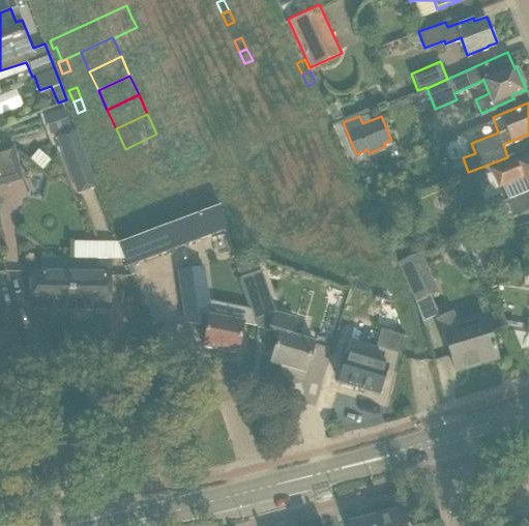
[(97,184),(89,164),(75,127),(56,135),(78,192),(97,184)]
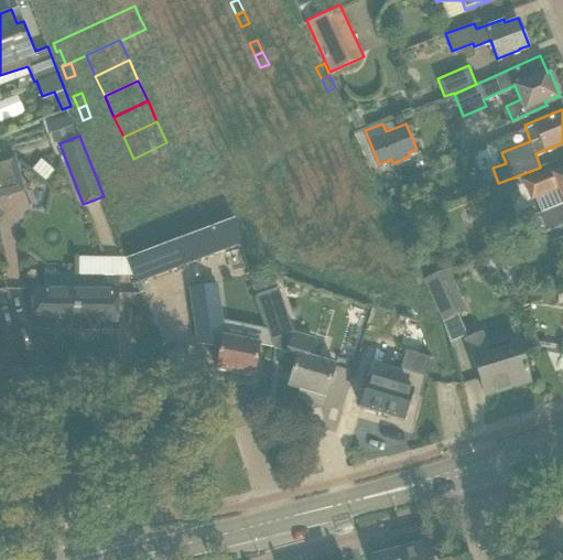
[(91,137),(83,140),(88,153),(96,150),(91,137)]
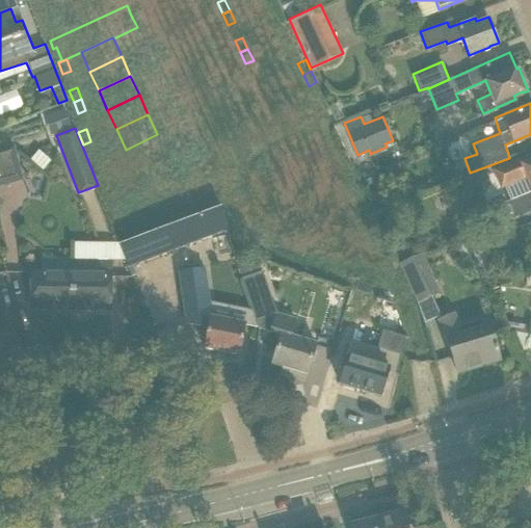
[(90,141),(83,144),(87,156),(96,153),(90,141)]
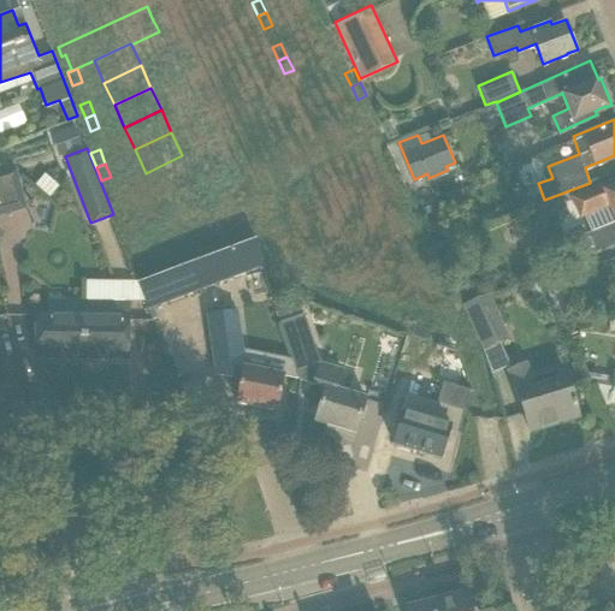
[(0,213),(28,207),(18,165),(0,168),(0,213)]
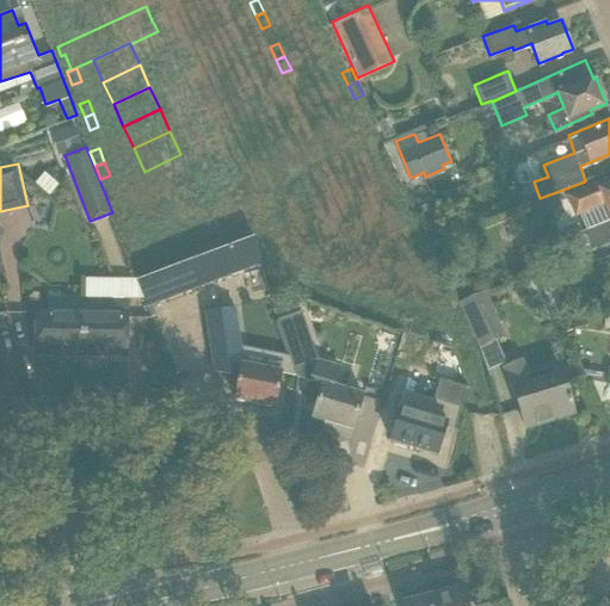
[(44,168),(36,179),(50,191),(59,181),(44,168)]
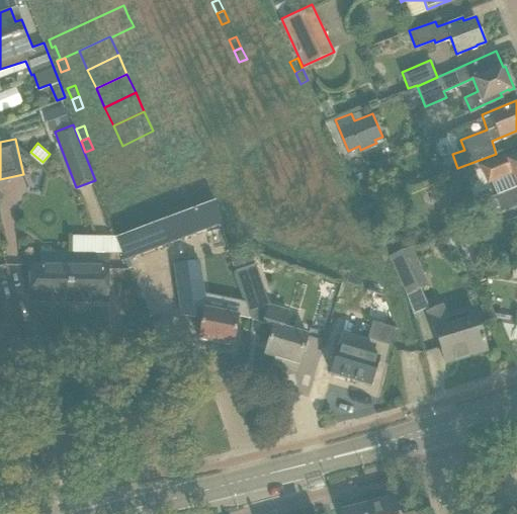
[(516,147),(480,165),(488,182),(493,180),(499,194),(464,207),(470,223),(493,213),(516,203),(516,147)]
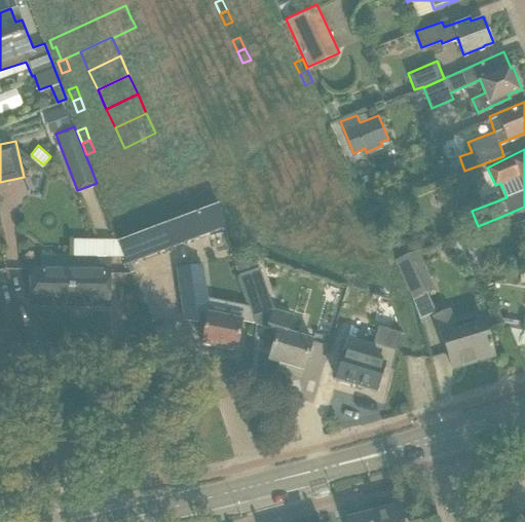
[(110,152),(89,162),(103,198),(105,198),(104,195),(110,192),(118,210),(130,204),(143,229),(160,223),(148,196),(147,196),(147,195),(145,197),(133,171),(129,172),(117,178),(111,164),(115,163),(110,152)]
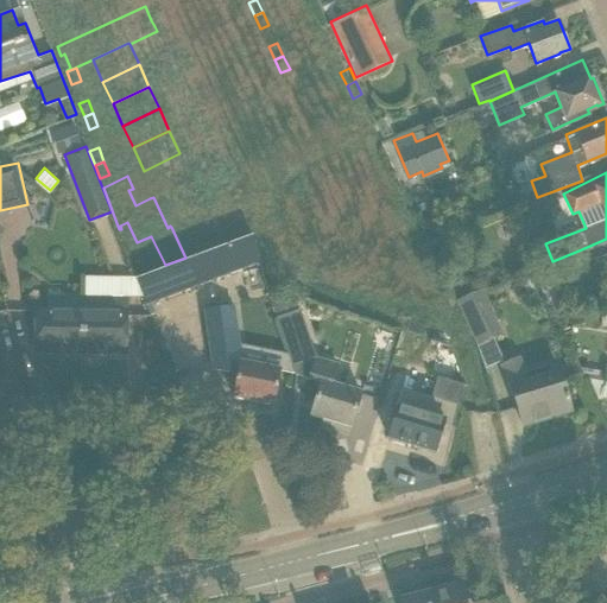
[(241,219),(227,223),(231,233),(245,228),(241,219)]
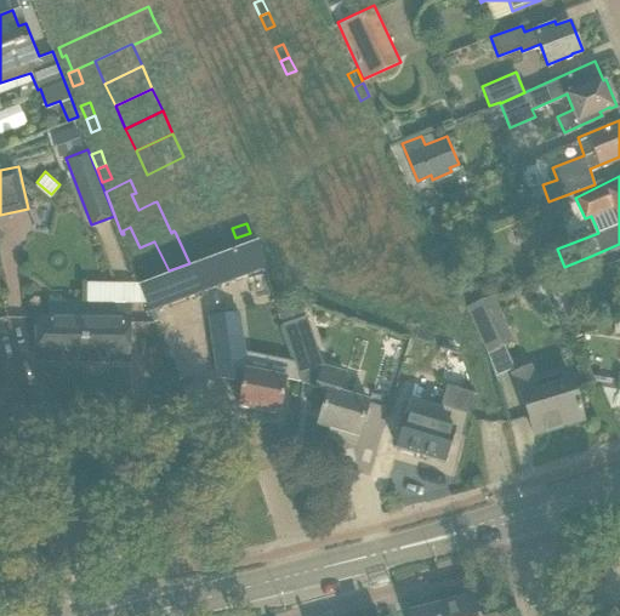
[(232,228),(219,234),(222,243),(235,238),(232,228)]
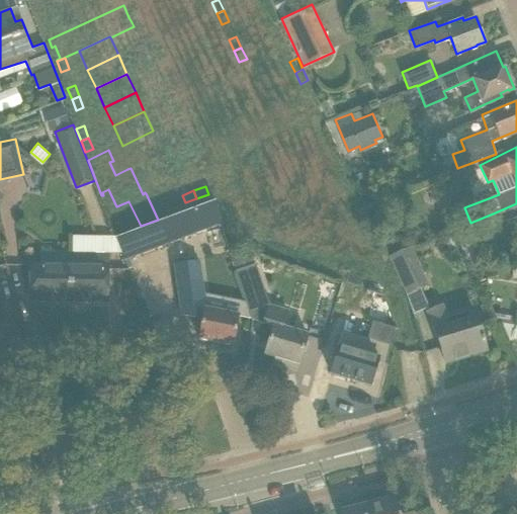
[(516,203),(493,213),(499,229),(507,226),(508,230),(516,226),(516,203)]
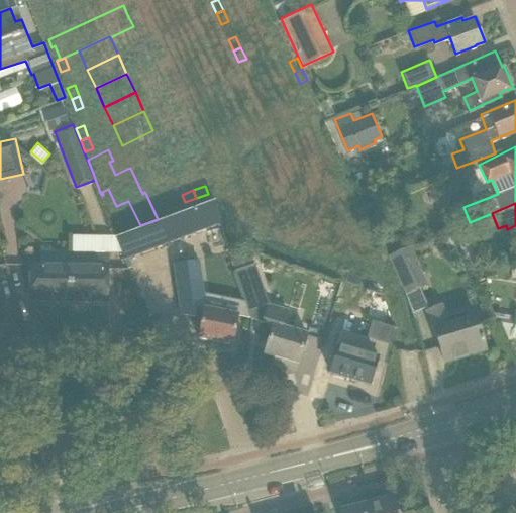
[(166,207),(155,211),(158,218),(169,214),(166,207)]
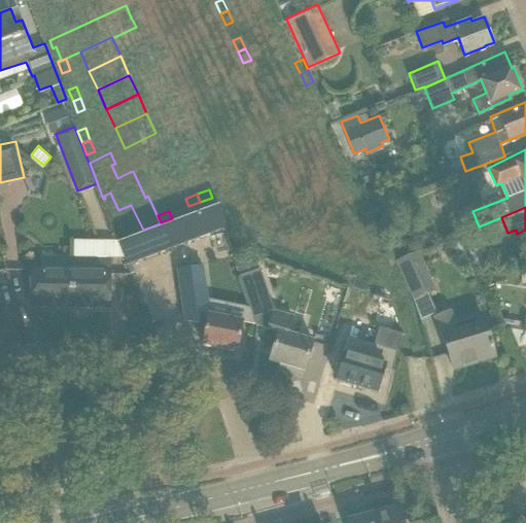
[(126,262),(172,245),(164,223),(118,241),(126,262)]
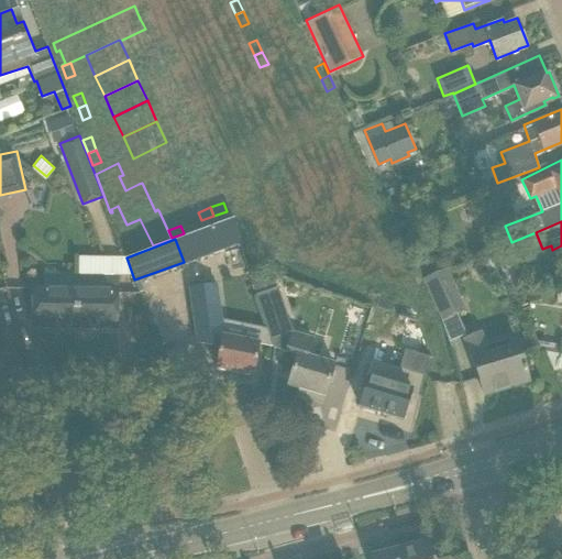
[(443,267),(423,276),(441,317),(442,319),(460,311),(465,309),(448,265),(443,267)]
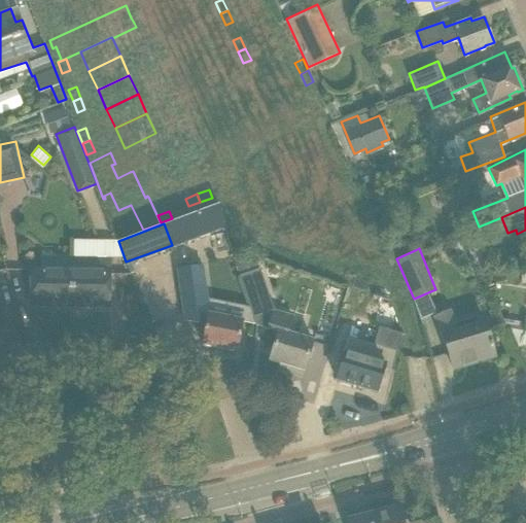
[(72,255),(72,254),(42,253),(41,267),(31,266),(30,304),(72,305),(72,255)]
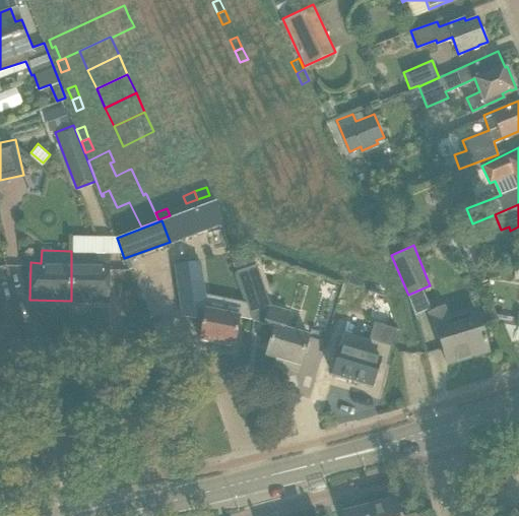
[(256,264),(255,265),(250,250),(232,255),(254,319),(255,319),(275,325),(267,353),(276,357),(274,363),(299,370),(310,333),(285,326),(290,310),(270,304),(256,264)]
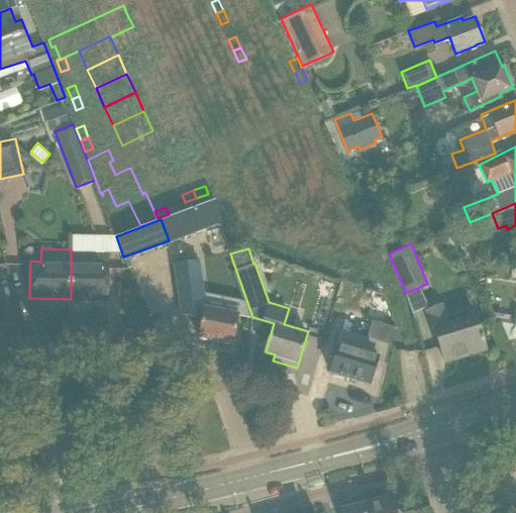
[(108,271),(109,250),(71,249),(71,250),(71,299),(108,299),(109,271),(108,271)]
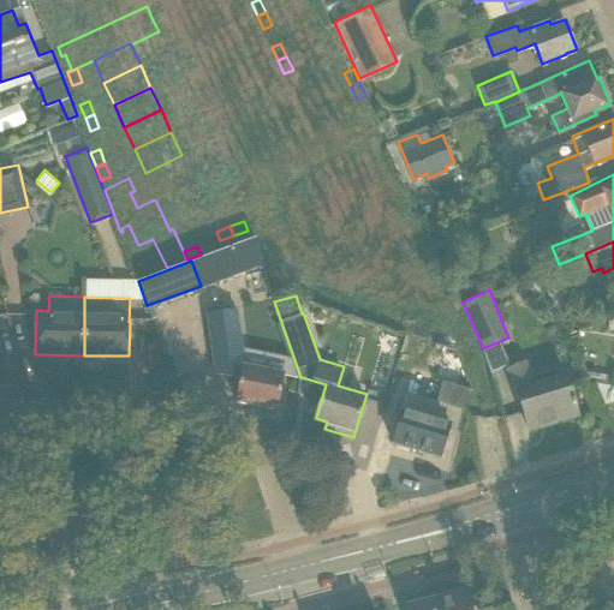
[(236,309),(209,312),(210,328),(213,347),(216,371),(242,376),(237,399),(276,407),(281,383),(284,371),(243,363),(240,346),(236,309)]
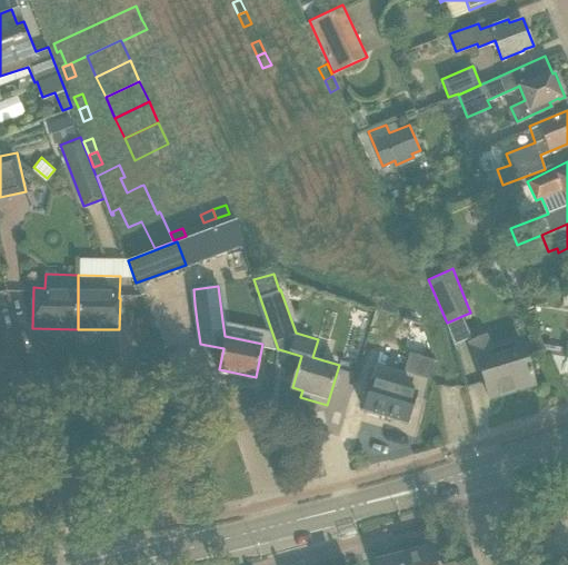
[(539,330),(529,335),(537,352),(547,348),(545,342),(539,330)]
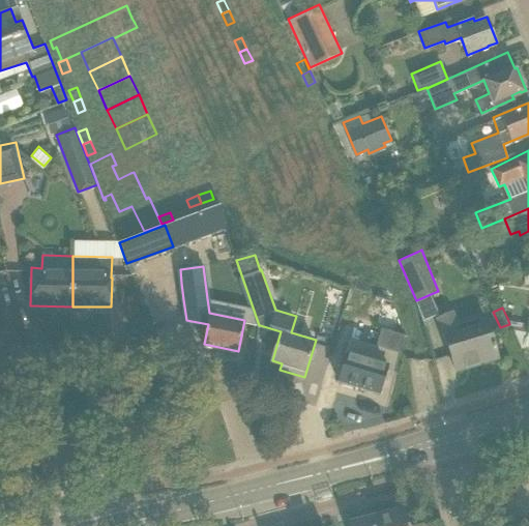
[(453,309),(438,316),(445,333),(453,359),(457,369),(498,356),(492,337),(488,321),(462,329),(459,322),(453,309)]
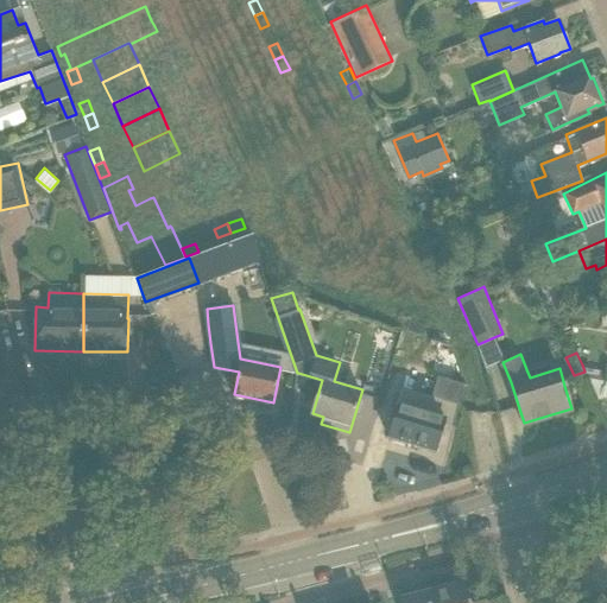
[(606,370),(582,365),(585,372),(587,375),(606,380),(606,370)]
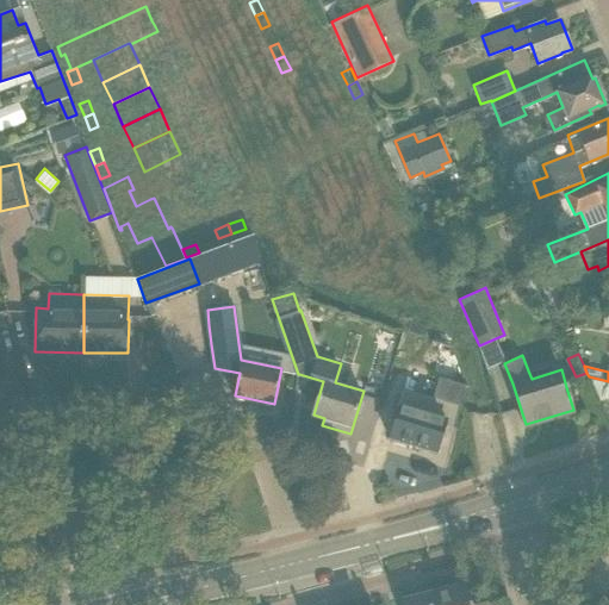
[(401,409),(391,438),(436,450),(445,422),(453,424),(465,385),(439,378),(433,395),(402,387),(396,406),(401,409)]
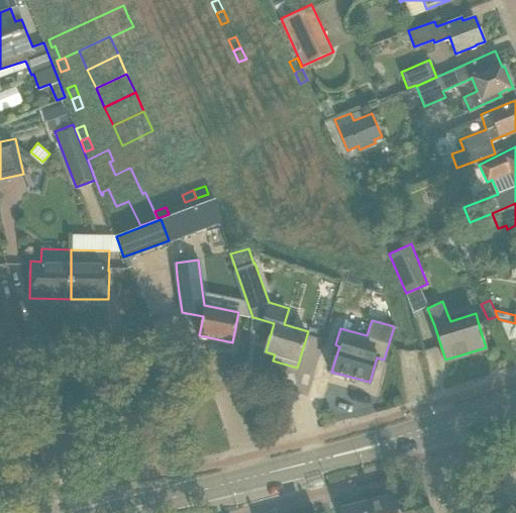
[(371,501),(367,502),(370,512),(416,512),(415,508),(400,512),(395,494),(380,498),(379,495),(370,497),(371,501)]
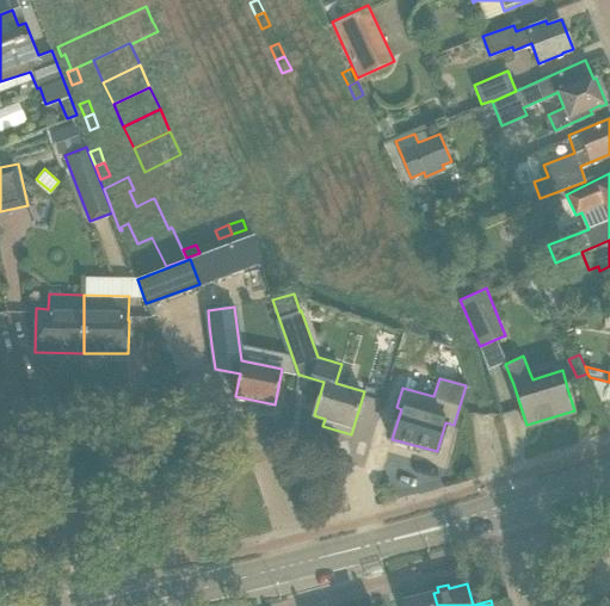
[(437,605),(433,593),(402,600),(404,605),(437,605)]
